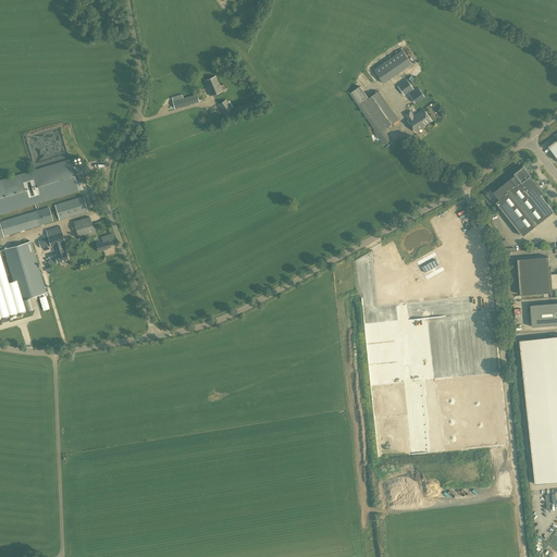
[(384,83),(396,75),(386,62),(374,70),(384,83)]
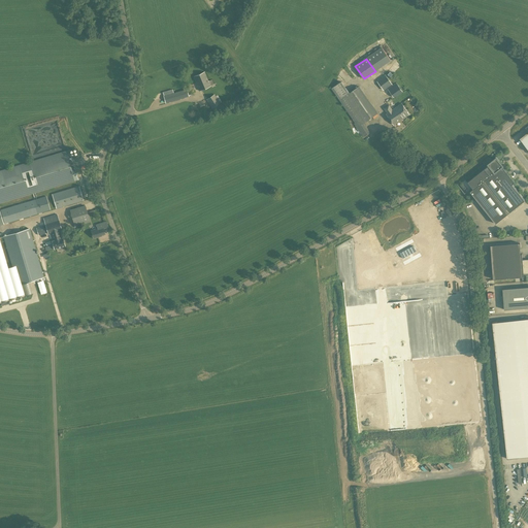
[(199,91),(210,86),(208,81),(204,72),(194,76),(198,86),(197,87),(199,91)]
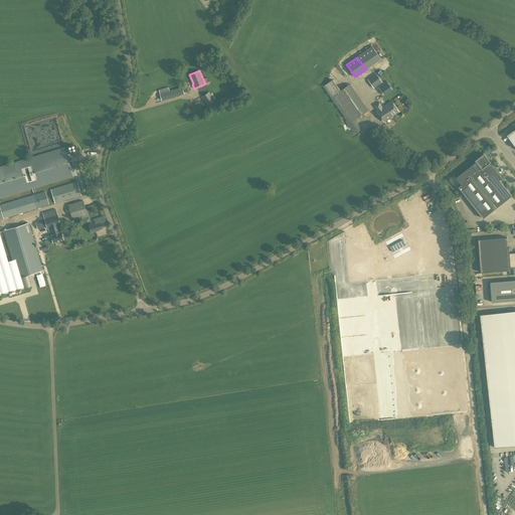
[(374,89),(382,82),(376,73),(368,79),(374,89)]
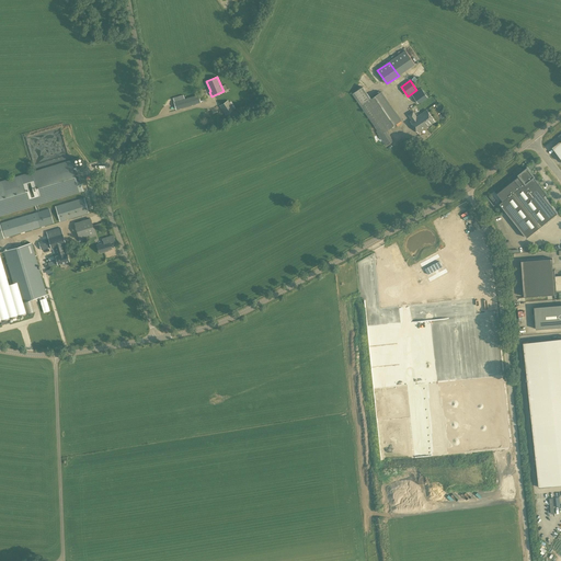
[(381,92),(371,99),(363,87),(352,94),(361,106),(377,130),(376,132),(387,146),(393,141),(386,132),(401,121),(381,92)]
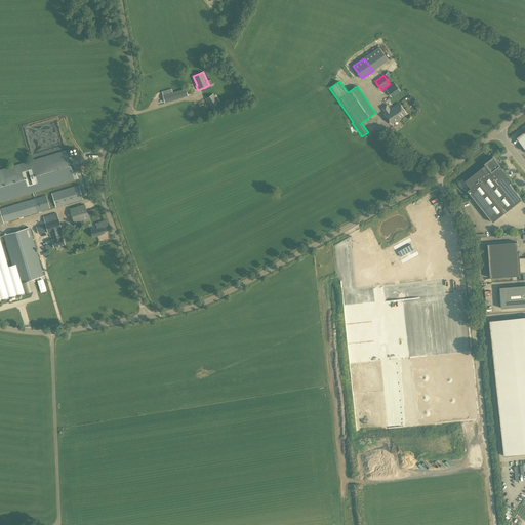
[(400,91),(394,83),(386,88),(392,97),(400,91)]
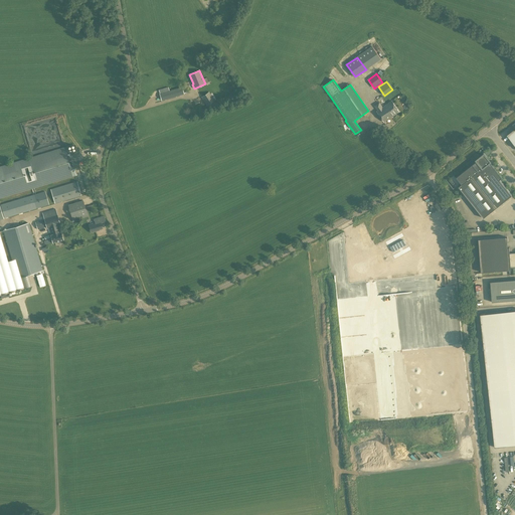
[(162,101),(183,94),(181,88),(160,94),(162,101)]
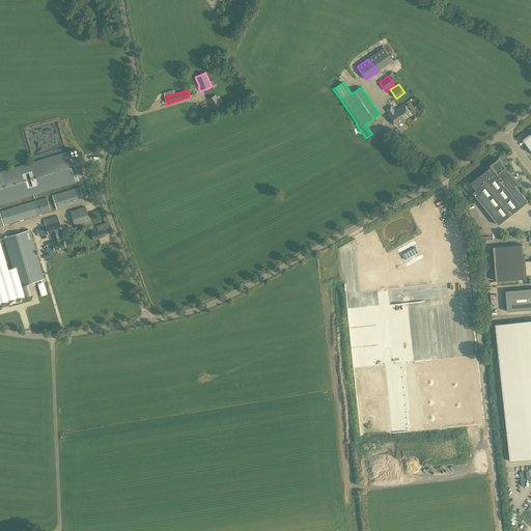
[(213,109),(222,104),(216,94),(207,101),(213,109)]
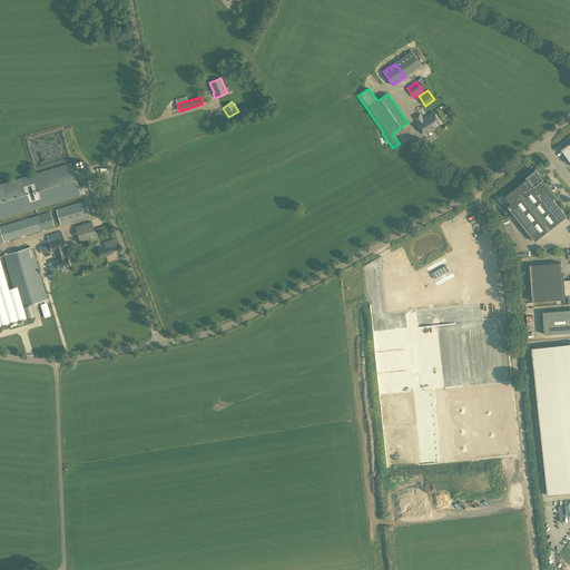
[(426,117),(423,118),(420,114),(414,117),(419,123),(416,123),(425,135),(442,124),(433,111),(426,117)]
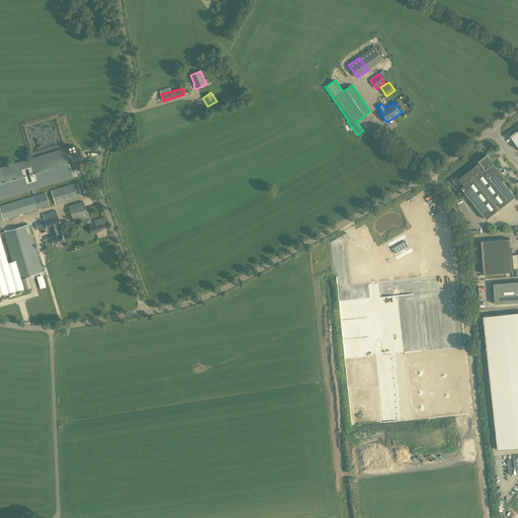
[(67,148),(0,167),(0,199),(76,177),(67,148)]
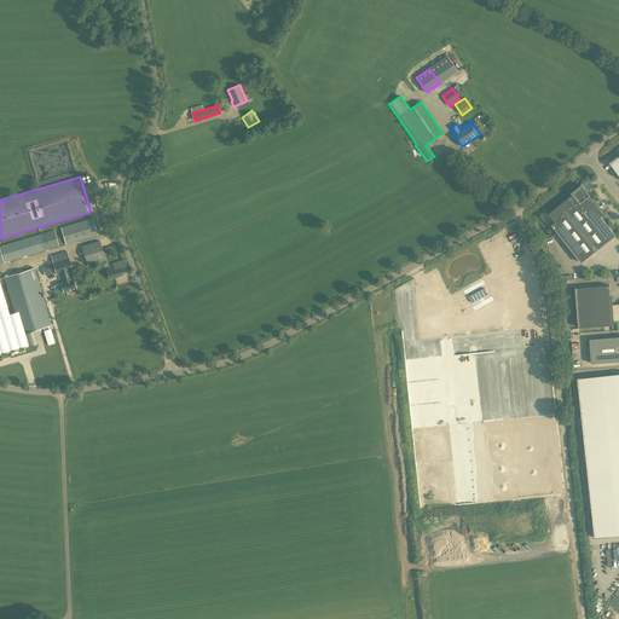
[(582,262),(596,250),(615,236),(601,217),(603,214),(589,196),(590,195),(583,185),(573,192),(573,194),(549,213),(555,221),(551,225),(582,262)]
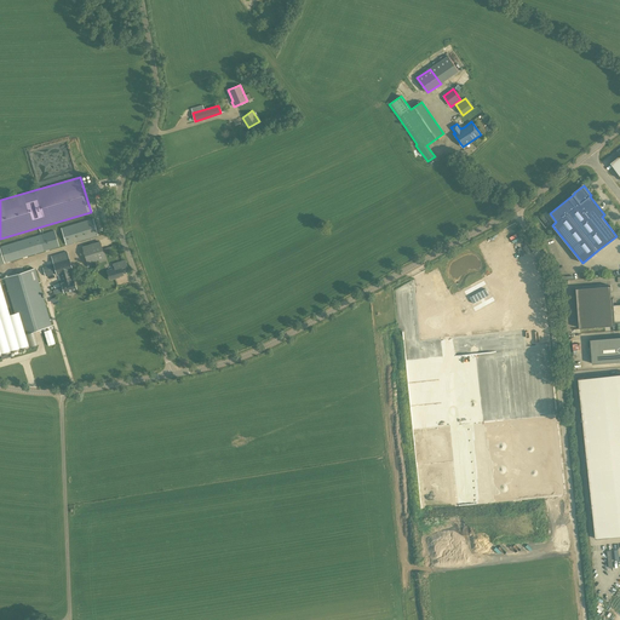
[(65,245),(98,235),(92,218),(61,229),(65,245)]
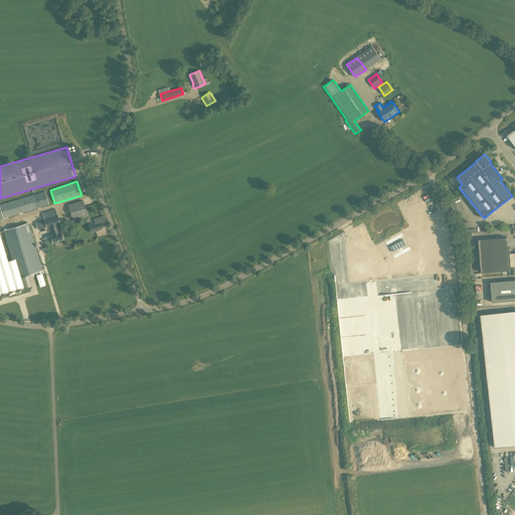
[(4,218),(49,205),(45,192),(0,205),(4,218)]
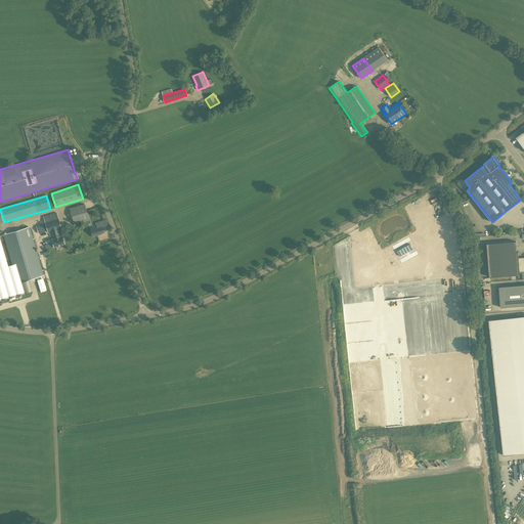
[(74,224),(89,219),(85,204),(70,208),(74,224)]
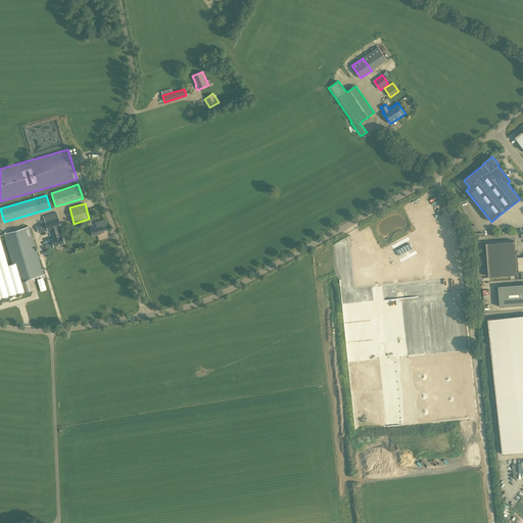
[(39,233),(47,231),(48,233),(50,232),(52,239),(51,239),(54,246),(64,243),(62,235),(61,236),(59,229),(61,229),(56,212),(44,217),(45,223),(36,226),(39,233)]
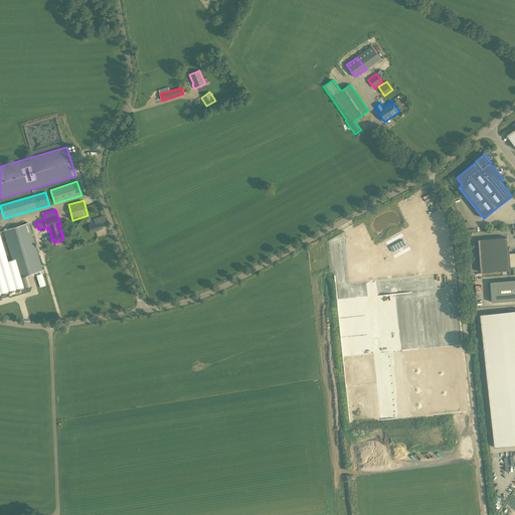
[(103,229),(101,222),(106,220),(104,216),(95,219),(96,223),(89,225),(92,233),(96,232),(96,231),(103,229)]
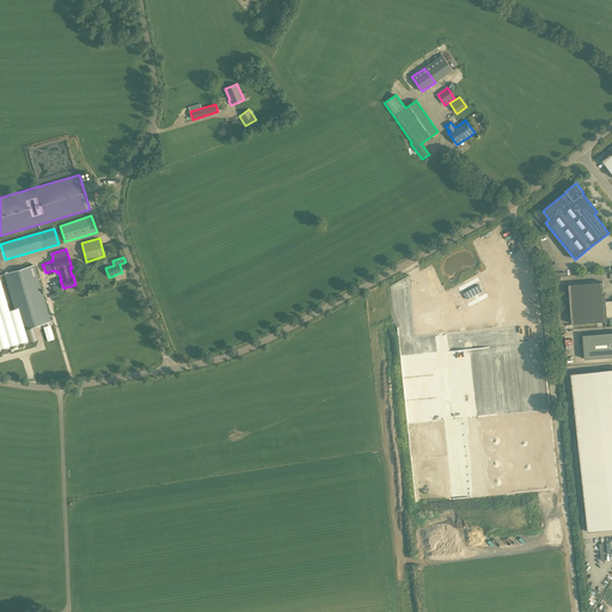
[(34,326),(50,322),(34,264),(4,274),(14,310),(20,330),(34,326)]
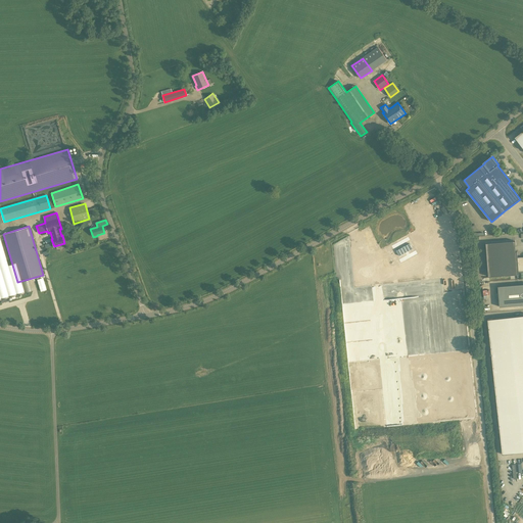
[(17,282),(12,265),(8,266),(0,238),(0,299),(1,302),(9,300),(8,297),(33,290),(29,279),(17,282)]
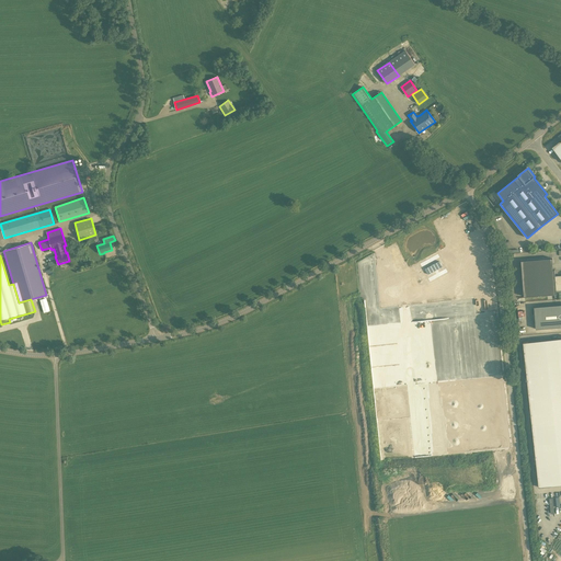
[(553,270),(552,259),(522,261),(524,297),(557,295),(557,292),(560,290),(560,275),(556,276),(554,270),(553,270)]
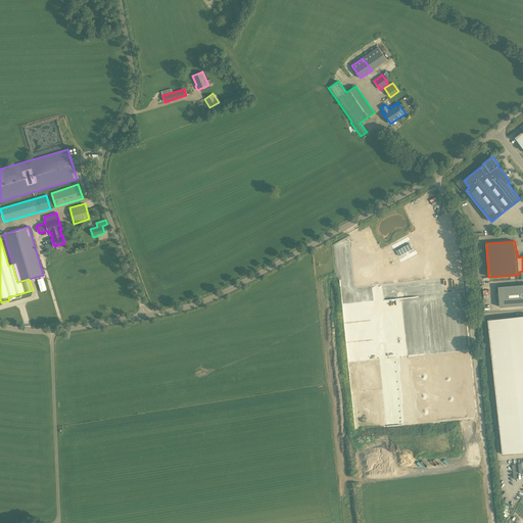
[(410,244),(396,251),(399,256),(413,249),(410,244)]
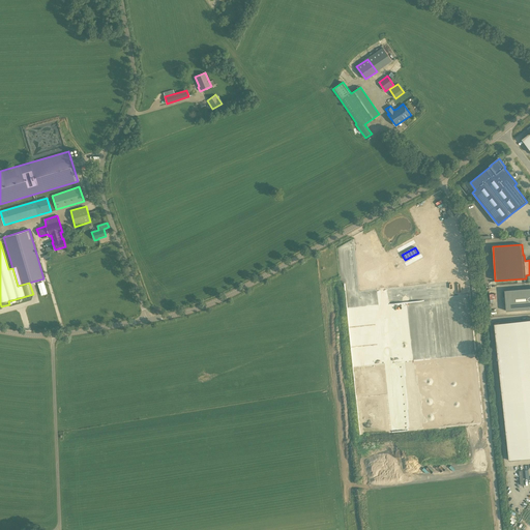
[(54,249),(47,251),(48,254),(43,255),(45,258),(51,257),(50,253),(54,252),(54,249)]
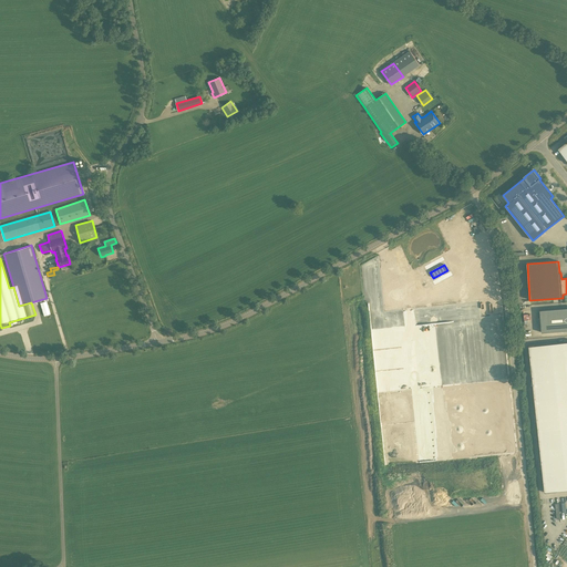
[(566,308),(539,310),(542,332),(566,330),(566,308)]
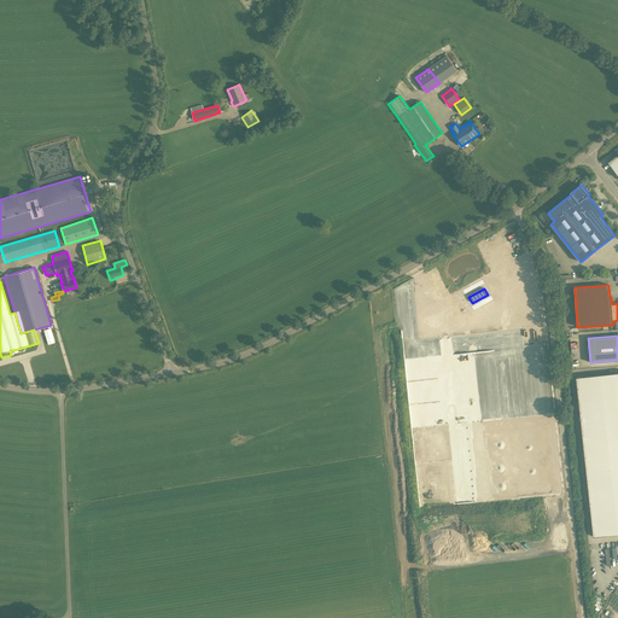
[(617,372),(576,377),(594,537),(617,534),(617,372)]
